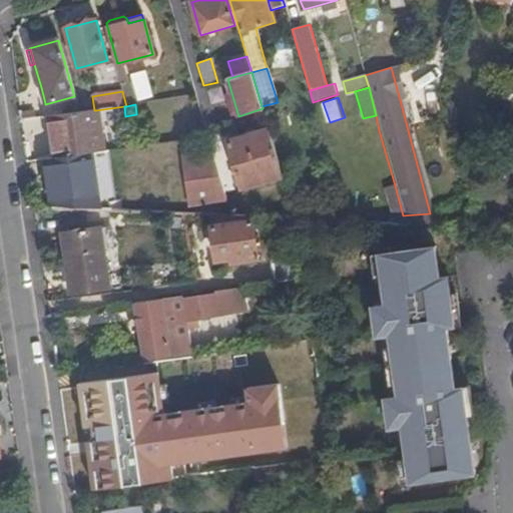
[(94,110),(79,112),(51,117),(56,157),(90,153),(102,151),(96,110),(94,110)]
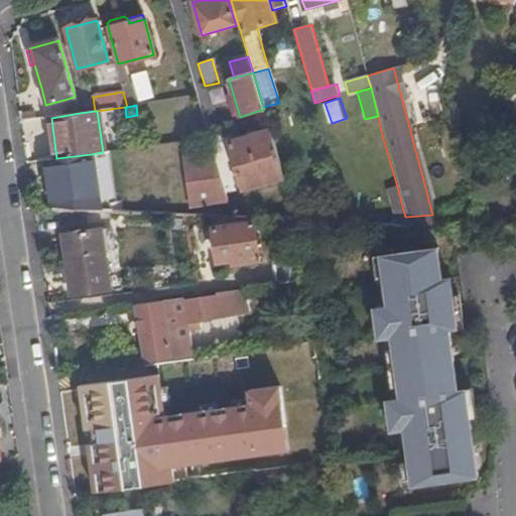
[(171,140),(168,120),(146,123),(149,143),(171,140)]
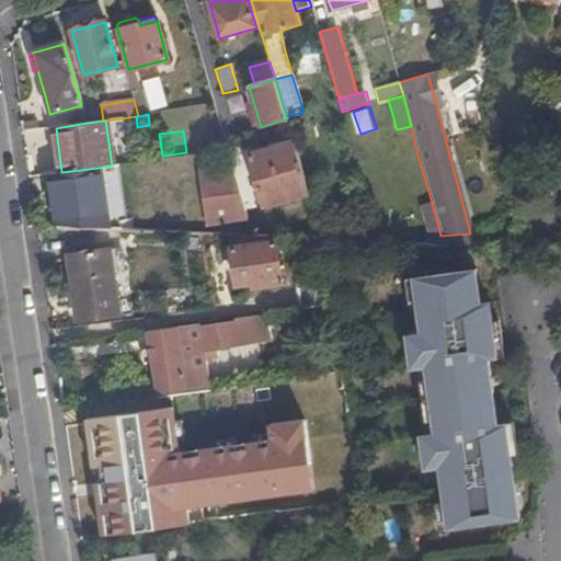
[(309,194),(294,142),(250,156),(264,206),(309,194)]
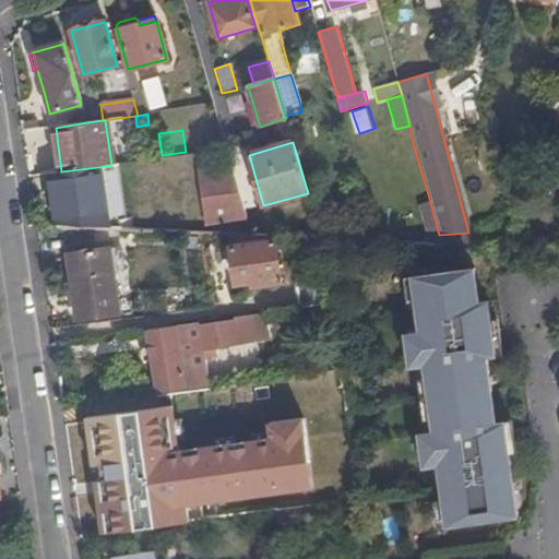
[(232,166),(199,173),(207,226),(247,221),(232,166)]
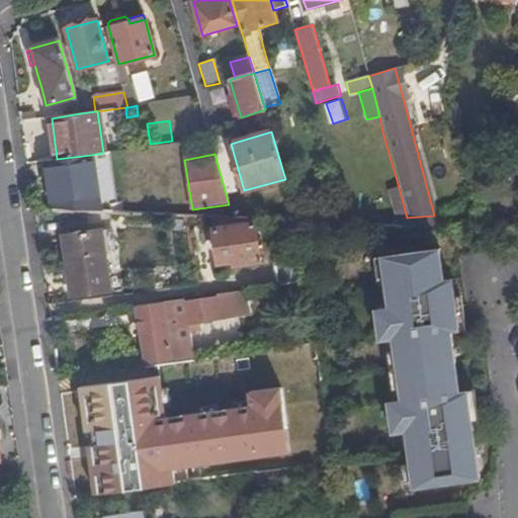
[(91,155),(57,159),(47,161),(54,209),(100,212),(91,155)]
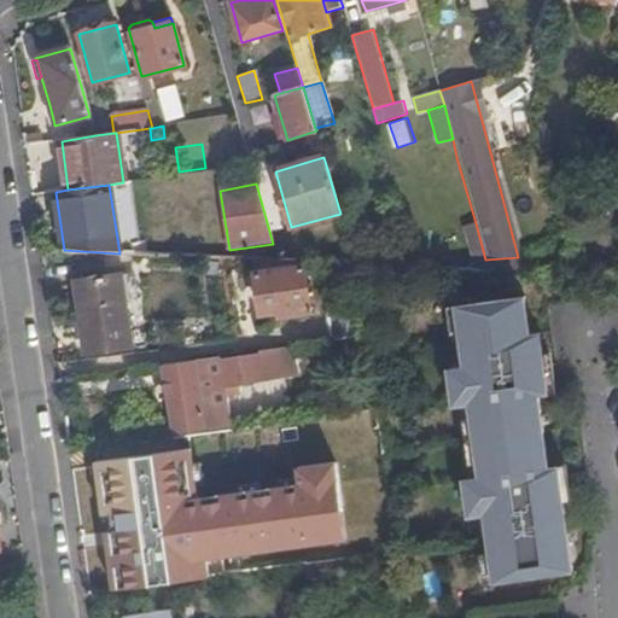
[(476,223),(464,227),(476,272),(489,272),(485,260),(476,223)]
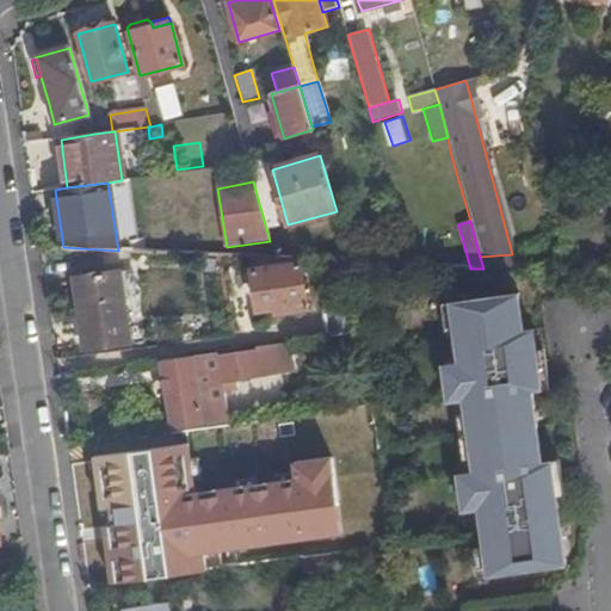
[(307,308),(300,264),(252,271),(255,291),(266,290),(269,308),(276,308),(277,313),(307,308)]
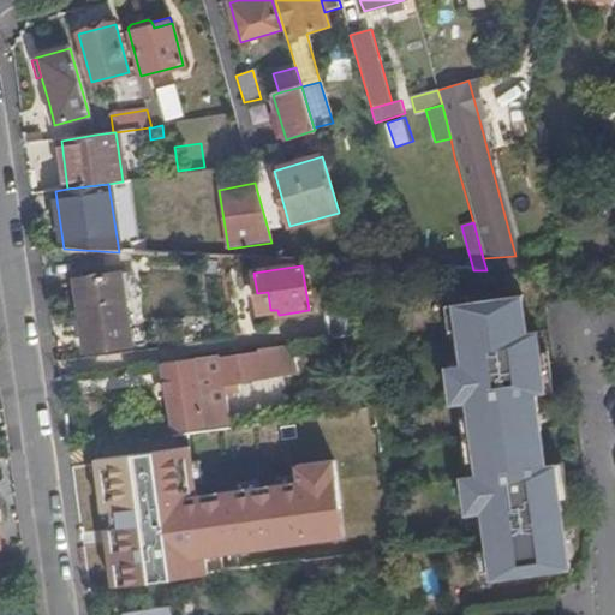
[(78,305),(123,299),(119,273),(75,280),(78,305)]
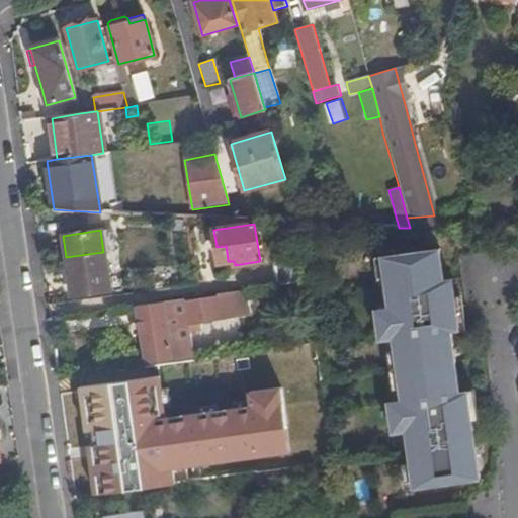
[(380,255),(411,478),(427,476),(427,481),(477,475),(470,423),(467,391),(459,392),(452,330),(459,329),(456,296),(454,279),(445,280),(442,248),(401,253),(387,255),(380,255)]
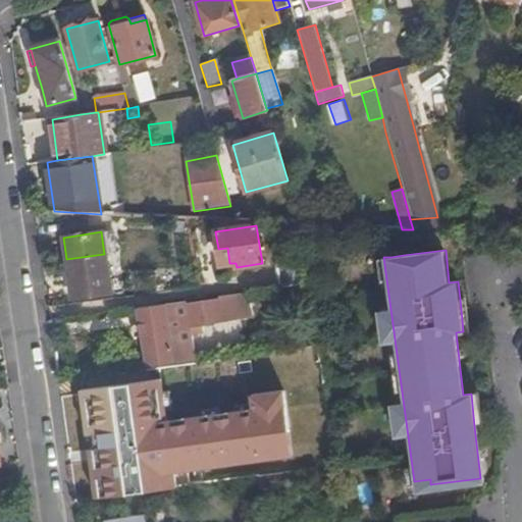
[(110,293),(104,254),(66,259),(72,299),(110,293)]
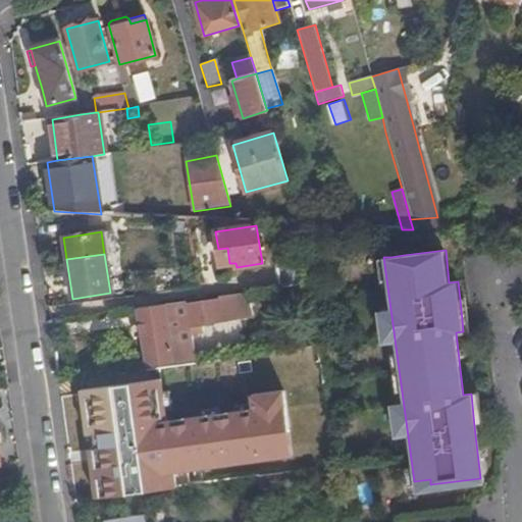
[(309,284),(305,259),(276,263),(279,289),(309,284)]
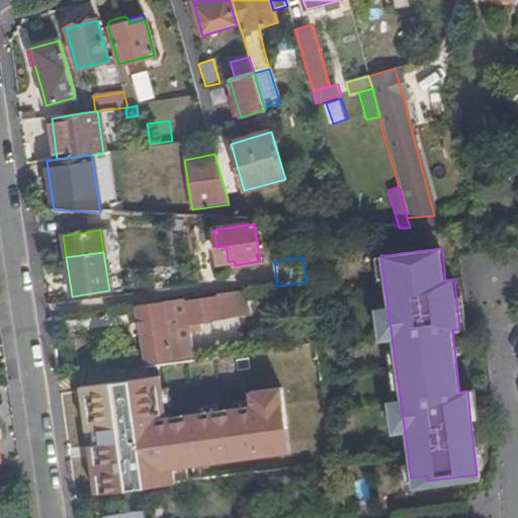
[(249,314),(245,291),(217,295),(217,299),(184,304),(187,324),(191,324),(193,338),(208,336),(206,321),(249,314)]
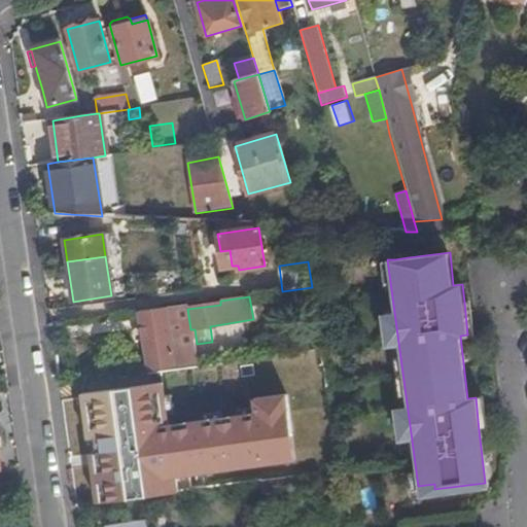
[(220,301),(138,312),(140,328),(141,340),(146,373),(161,371),(200,365),(197,344),(195,329),(190,329),(187,309),(220,305),(220,301)]
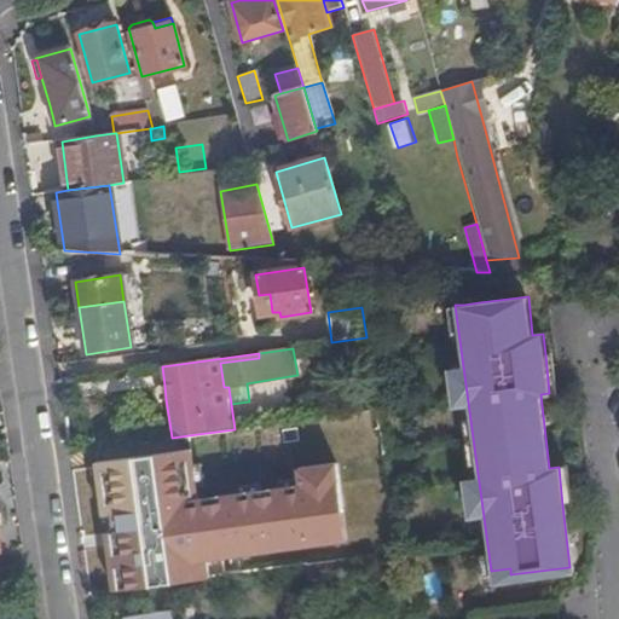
[(554,353),(545,354),(549,393),(559,392),(554,353)]
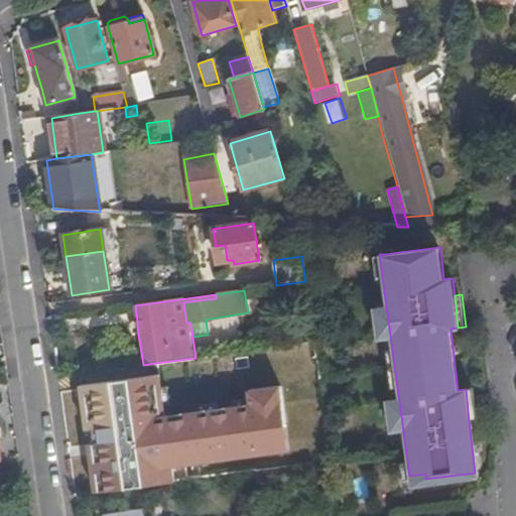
[(137,321),(130,323),(131,334),(138,333),(137,321)]
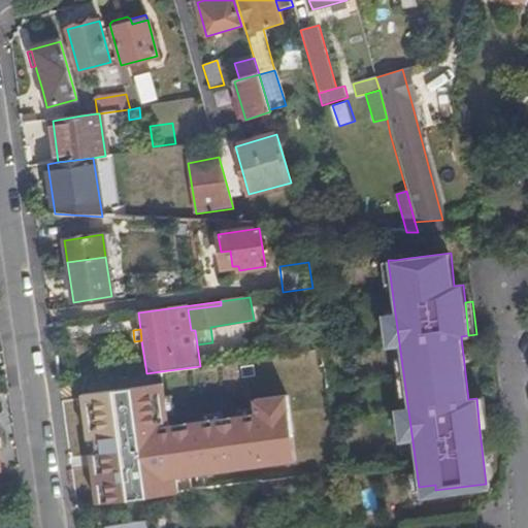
[(322,351),(320,340),(294,343),(295,354),(312,352),(322,351)]
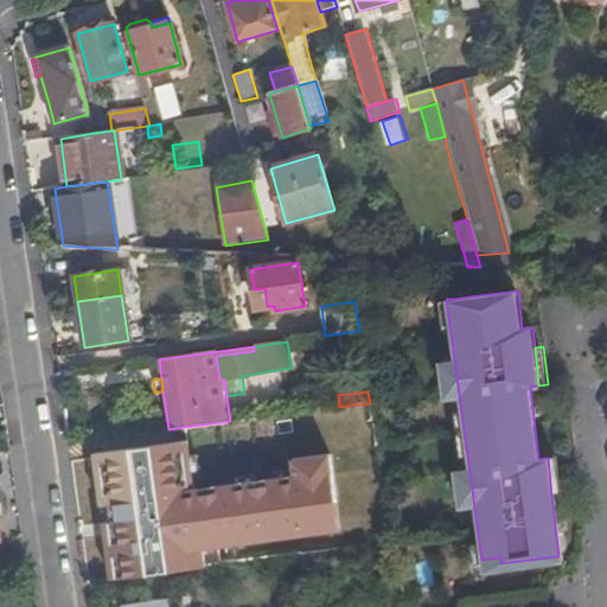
[(359,404),(339,407),(334,408),(338,433),(347,432),(350,449),(365,446),(359,404)]
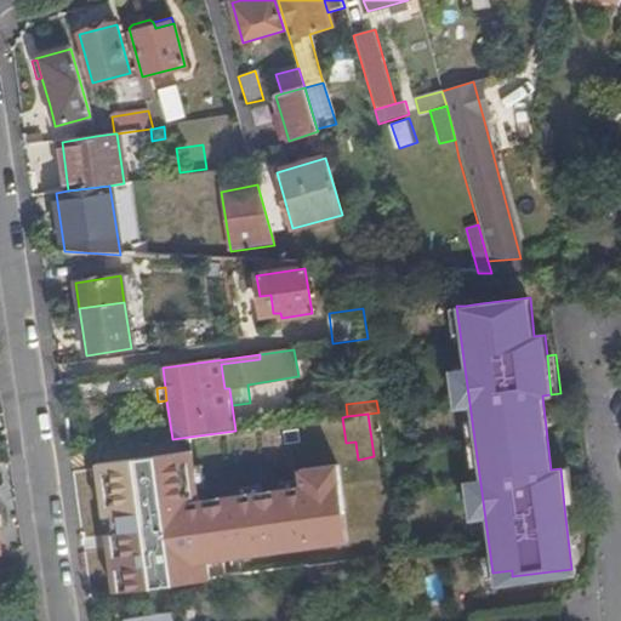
[(201,534),(192,454),(144,461),(155,541),(201,534)]
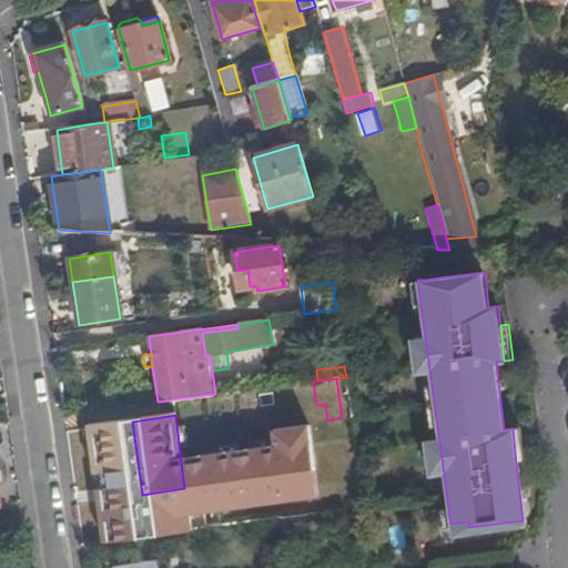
[(520,427),(513,428),(516,464),(525,464),(520,427)]
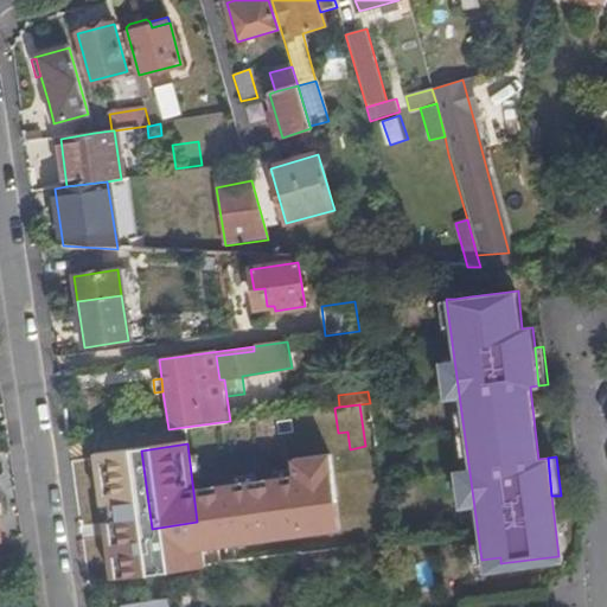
[(16,562),(0,564),(0,569),(1,581),(18,579),(16,562)]
